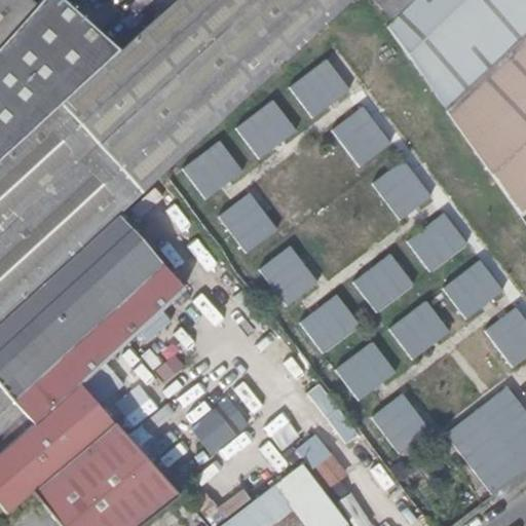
[(0,0),(0,47),(36,7),(28,0),(0,0)]
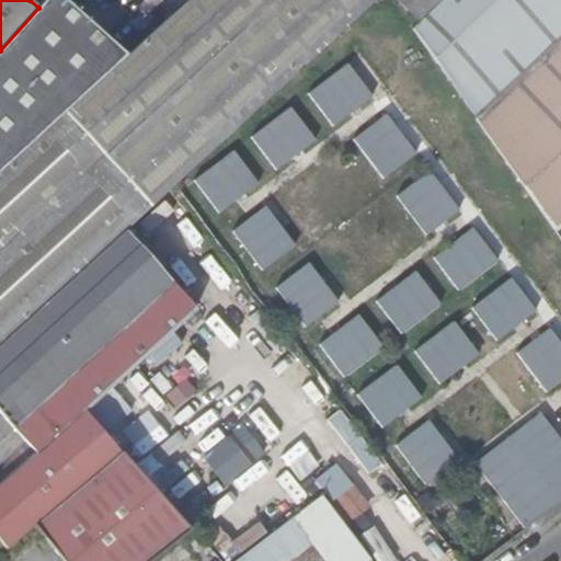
[(165,192),(376,0),(186,0),(162,23),(127,55),(80,98),(56,119),(0,170),(0,343),(115,239),(126,229),(165,192)]
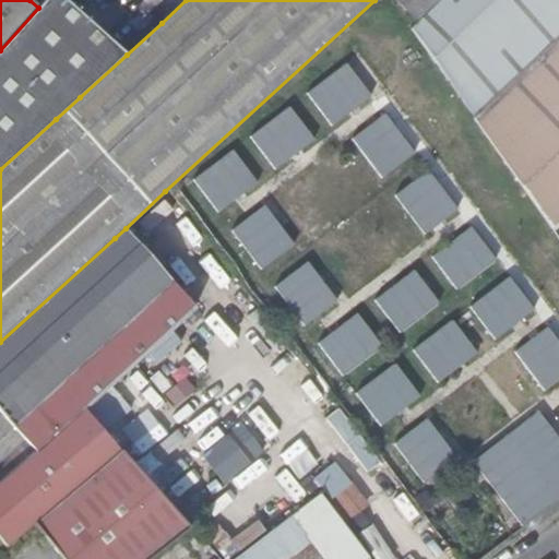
[(127,55),(162,23),(123,0),(45,0),(38,8),(0,50),(0,169),(56,119),(80,97),(127,55)]
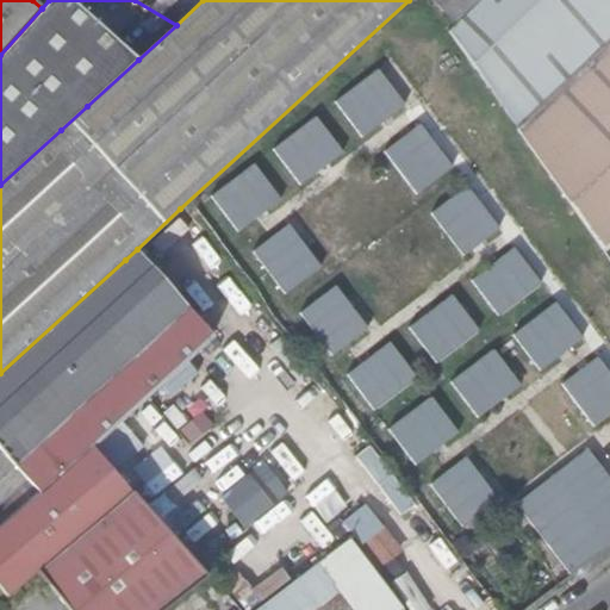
[(427,0),(452,25),(478,0),(427,0)]
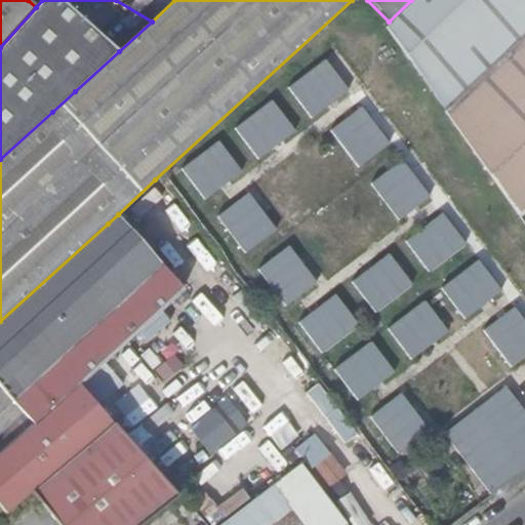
[(524,0),(411,0),(389,22),(384,28),(445,110),(488,70),(524,36),(524,0)]
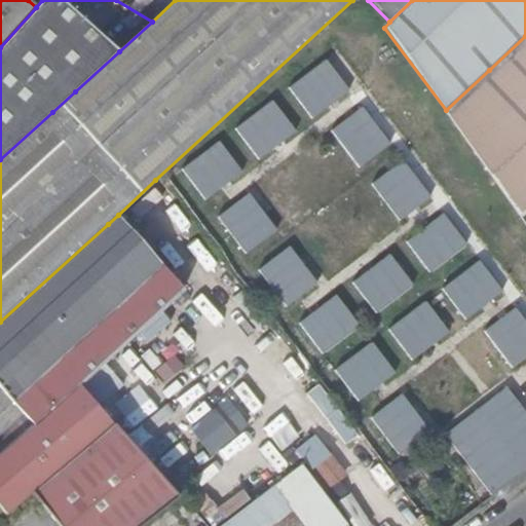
[(525,36),(489,70),(446,110),(521,218),(525,213),(525,36)]
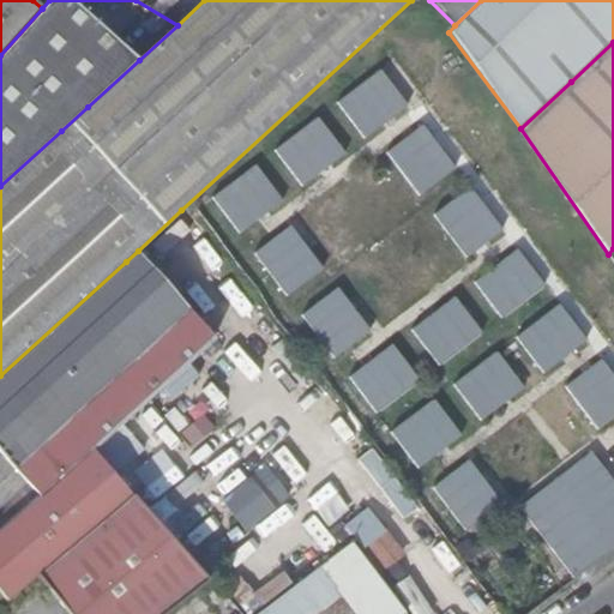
[(409,104),(383,70),(338,103),(365,137),(409,104)]
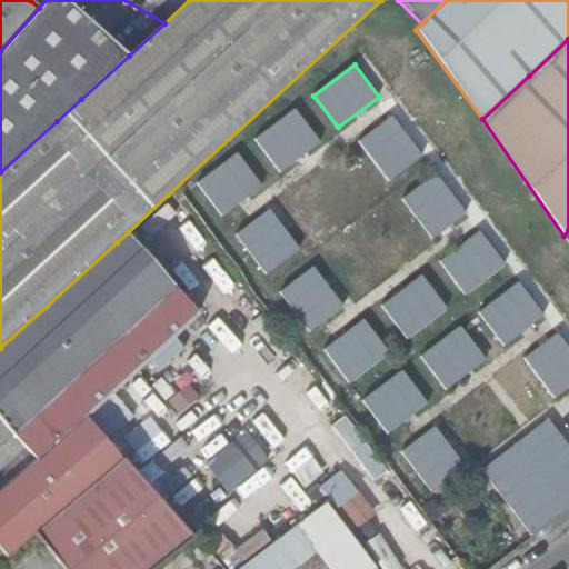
[(258,138),(282,170),(321,141),(297,109),(258,138)]
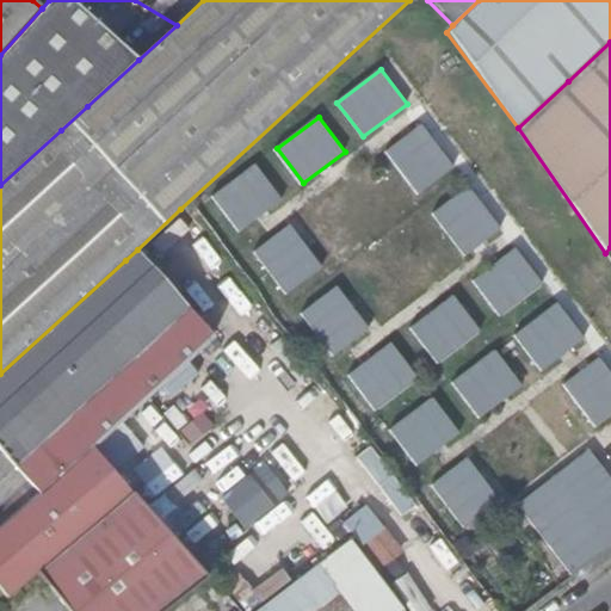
[(418,193),(454,166),(421,124),(386,152),(418,193)]
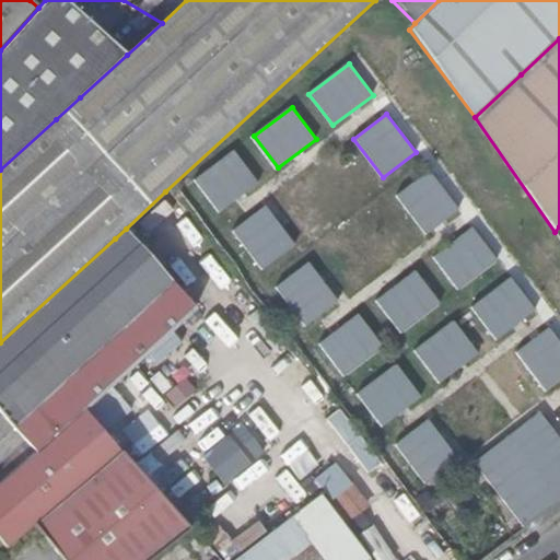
[(196,179),(221,212),(259,183),(235,150),(196,179)]
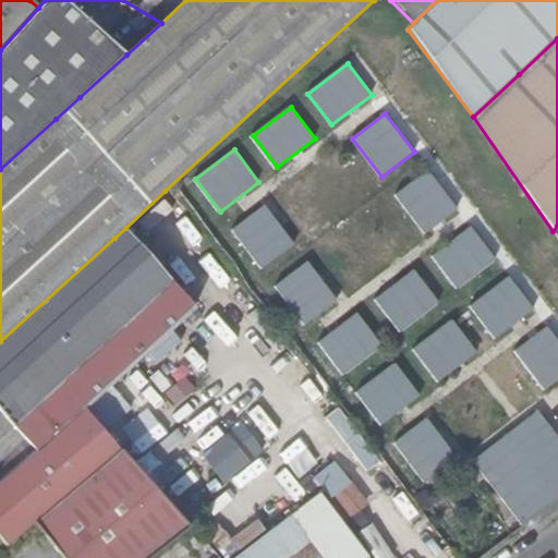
[(424,232),(456,208),(426,169),(395,193),(424,232)]
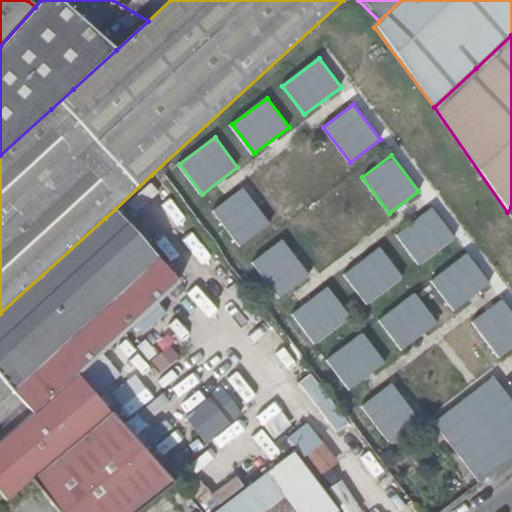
[(215,211),(242,246),(271,224),(244,188),(215,211)]
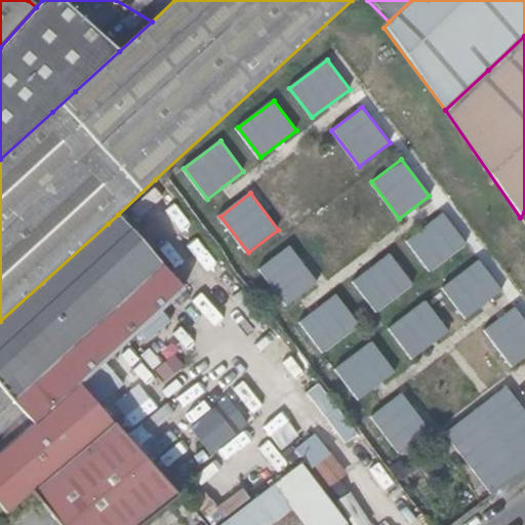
[(429,271),(463,243),(441,213),(405,241),(429,271)]
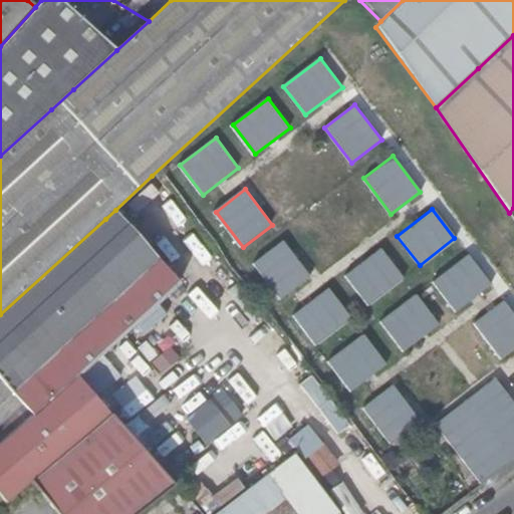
[(105,219),(0,314),(0,377),(1,379),(0,380),(0,401),(30,373),(81,326),(119,292),(158,258),(115,210),(105,219)]
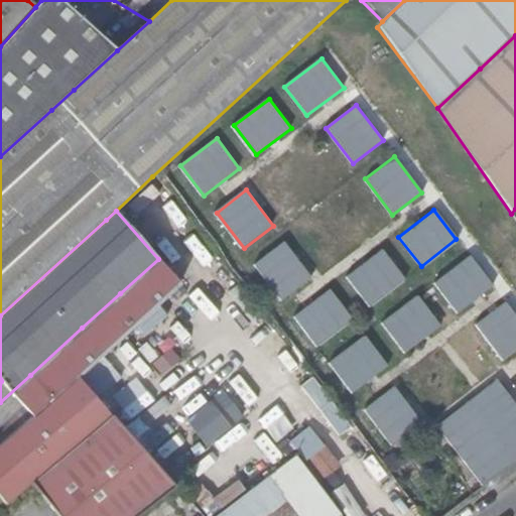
[(257,264),(284,300),(313,279),(286,243),(257,264)]
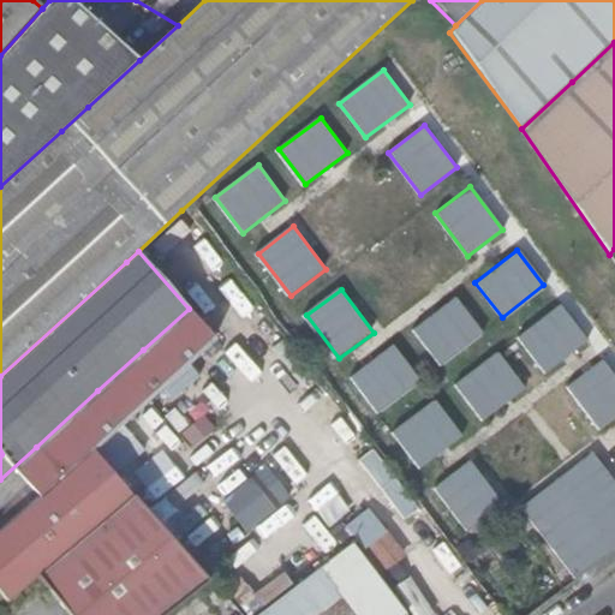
[(413,330),(441,365),(483,332),(455,297),(413,330)]
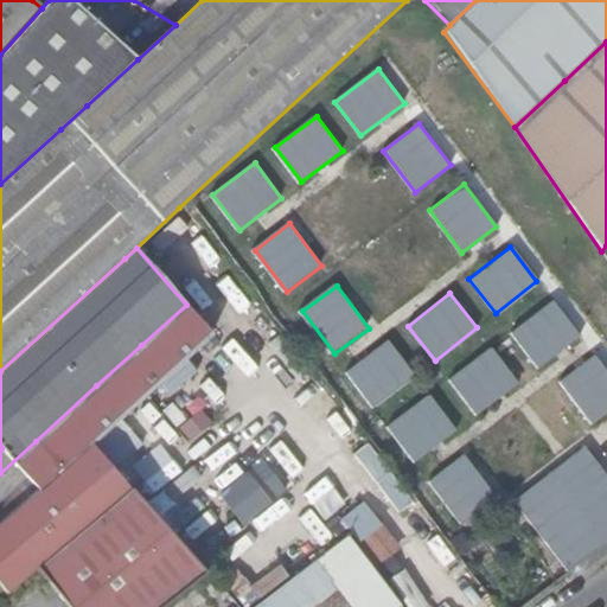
[(577,334),(550,299),(510,332),(537,366),(577,334)]
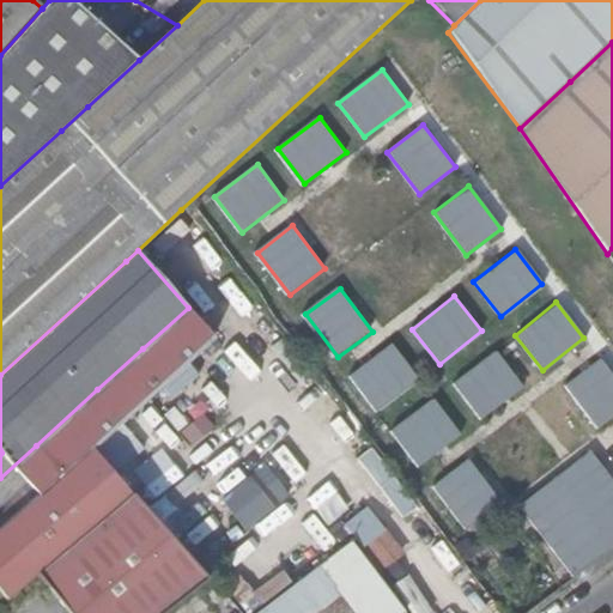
[(0,478),(0,532),(29,505),(91,450),(93,448),(149,399),(214,339),(188,308),(143,349),(97,389),(36,445),(0,478)]
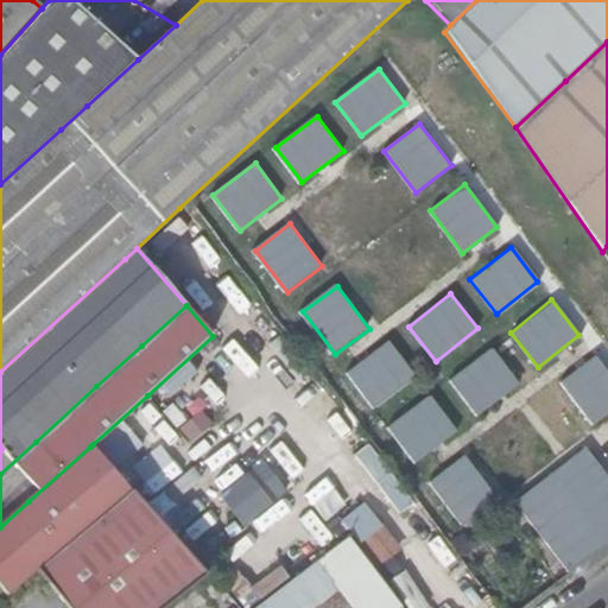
[(349,374),(377,409),(417,375),(390,342),(349,374)]
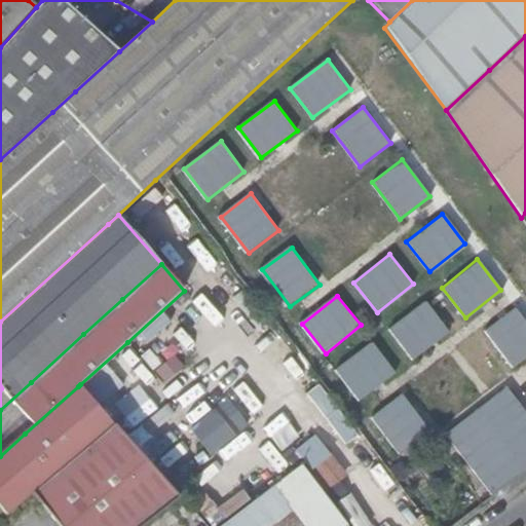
[(449,331),(425,300),(390,329),(414,359),(449,331)]
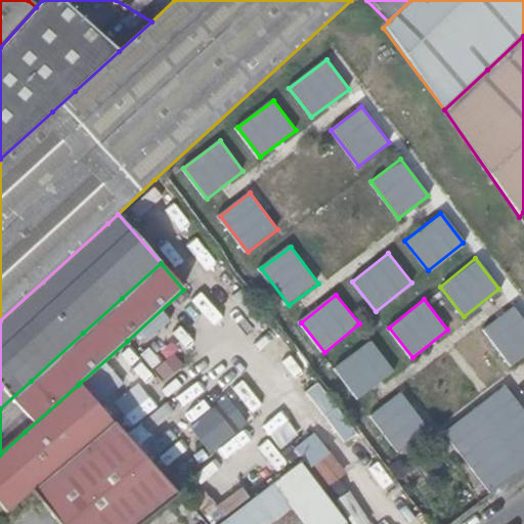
[(199,304),(168,325),(182,346),(214,325),(199,304)]
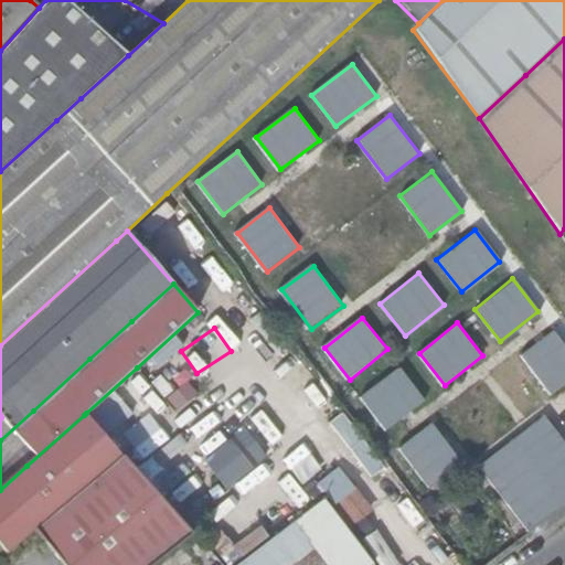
[(519,354),(548,394),(564,380),(564,348),(551,329),(519,354)]
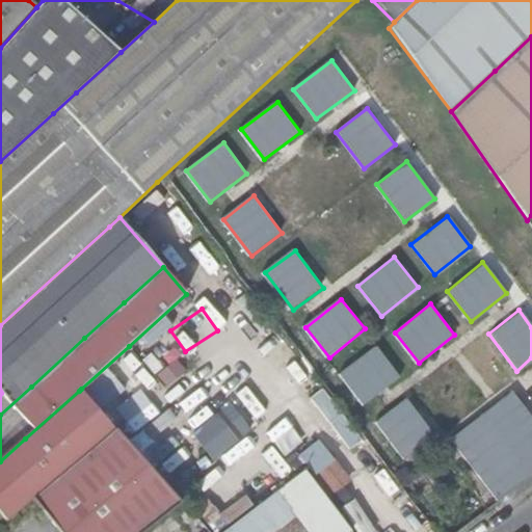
[(81,389),(99,408),(147,366),(129,346),(81,389)]
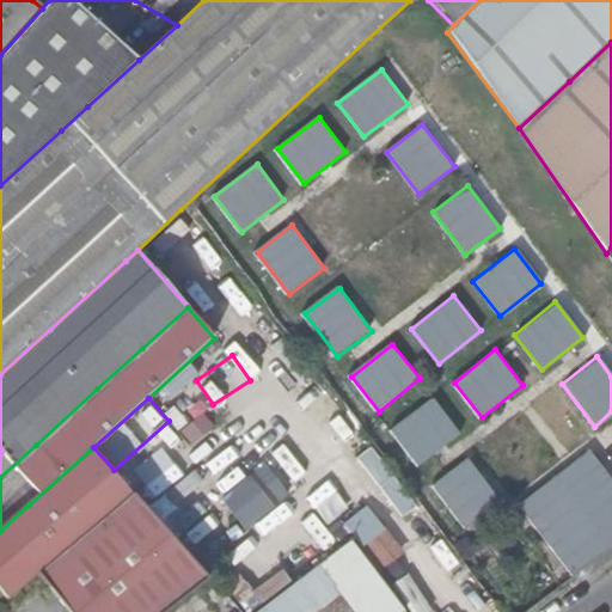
[(463,433),(434,398),(393,430),(421,465),(463,433)]
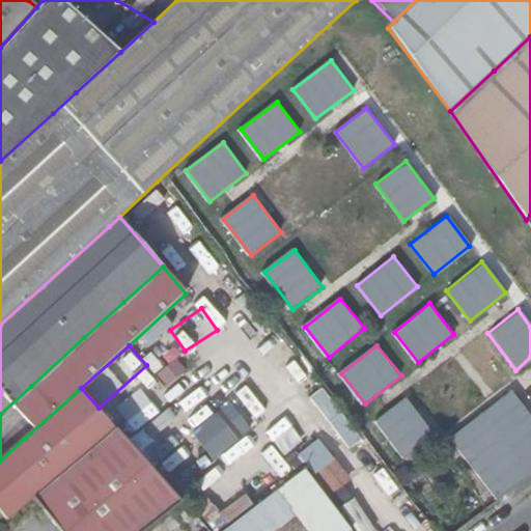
[(298,358),(286,367),(307,391),(318,381),(298,358)]
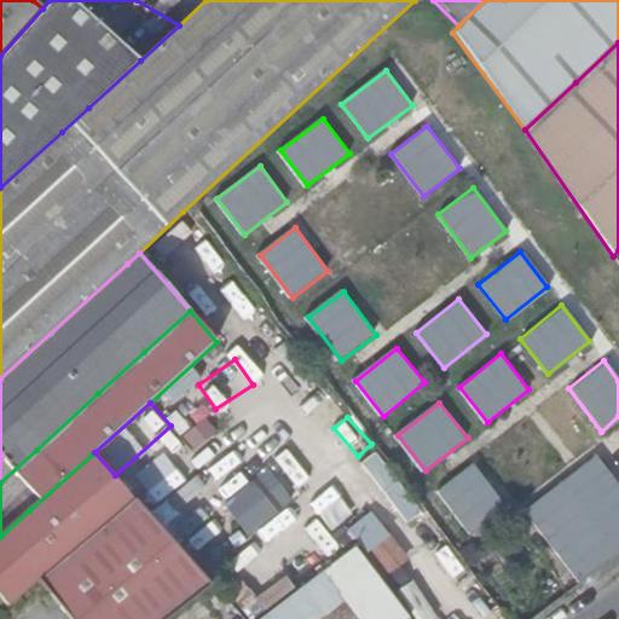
[(197,451),(219,433),(208,421),(186,439),(197,451)]
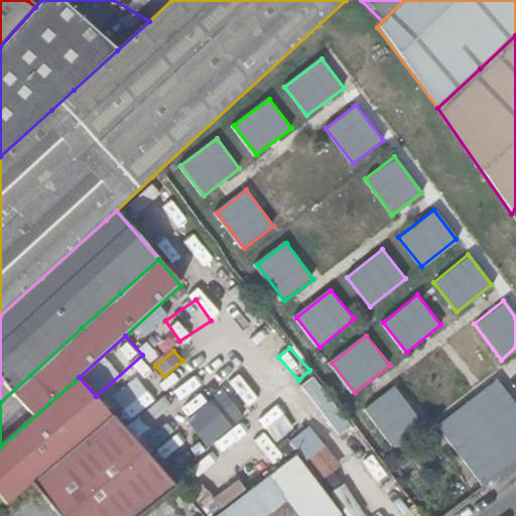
[(79,377),(77,379),(106,412),(107,417),(111,414),(96,396),(79,377)]
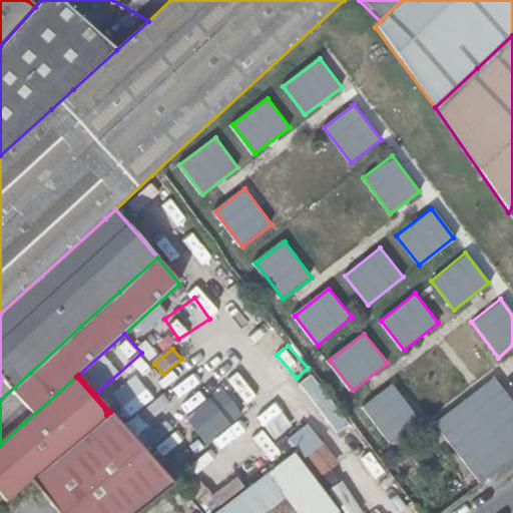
[(50,453),(0,495),(6,502),(30,481),(106,415),(105,410),(76,377),(24,423),(50,453)]
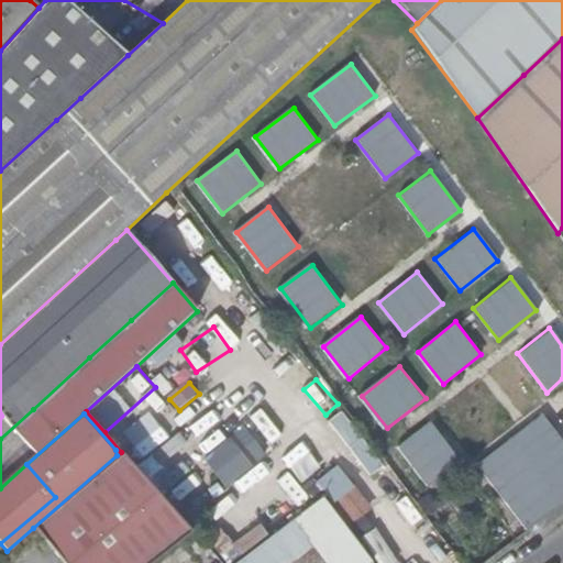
[(253,422),(271,440),(279,431),(263,414),(253,422)]
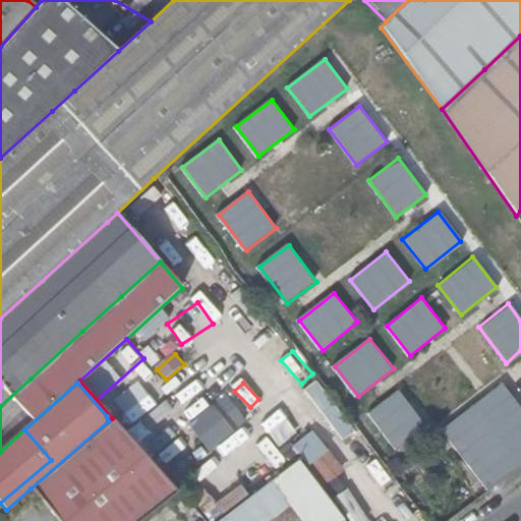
[(306,393),(347,442),(358,431),(319,383),(306,393)]
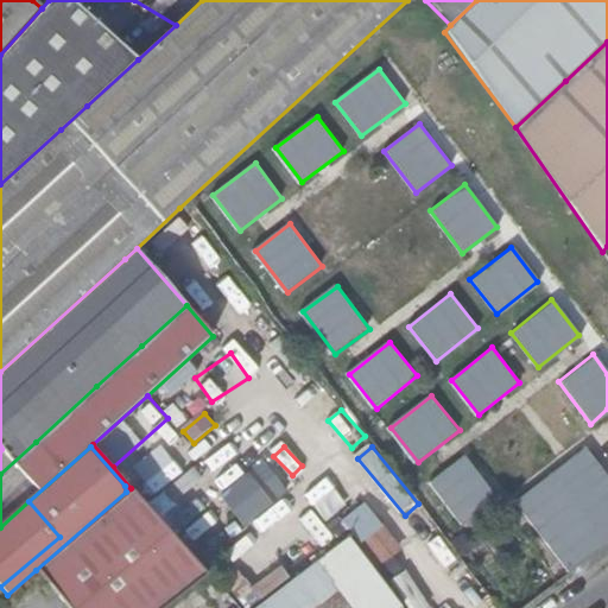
[(575,572),(607,548),(607,469),(591,448),(520,501),(575,572)]
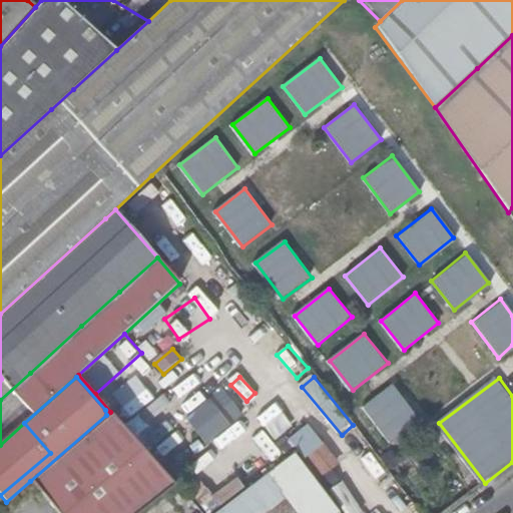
[(392,442),(421,420),(395,384),(365,406),(392,442)]
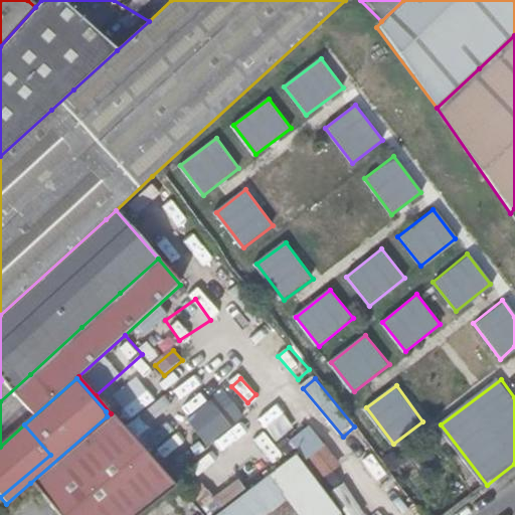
[(207,445),(246,416),(227,389),(188,417),(207,445)]
